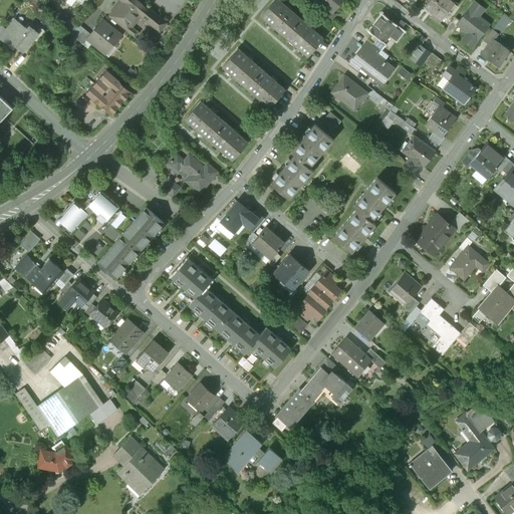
[(138,0),(120,0),(121,1),(112,12),(130,26),(130,25),(131,26),(140,15),(160,31),(166,23),(138,0)]
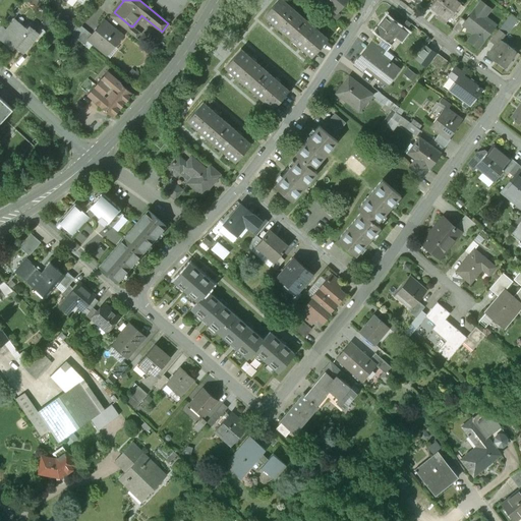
[(313,27),(294,10),(295,8),(291,5),(290,6),(282,0),(277,0),(264,16),(311,58),(328,40),(317,31),(319,30),(314,25),(313,27)]
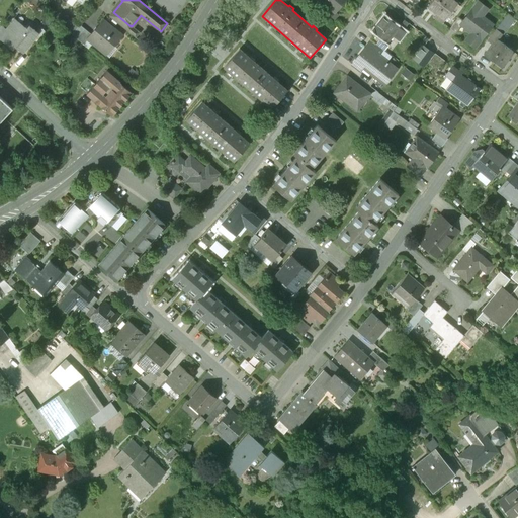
[(344,0),(319,0),(327,6),(334,12),(335,12),(344,0)]
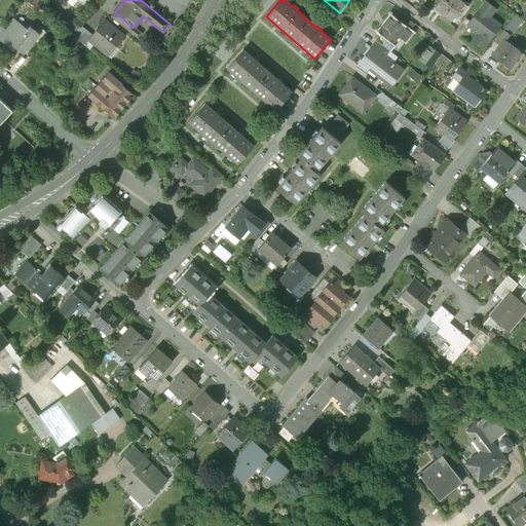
[(463,4),(458,0),(439,0),(434,7),(443,14),(440,16),(448,23),(457,11),(463,4)]
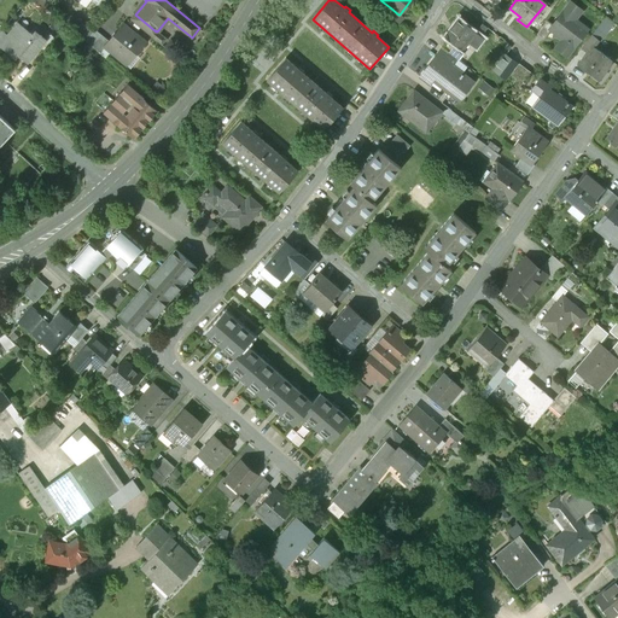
[(552,25),(549,29),(551,29),(564,40),(557,50),(565,57),(586,31),(571,21),(579,10),(570,3),(552,25)]
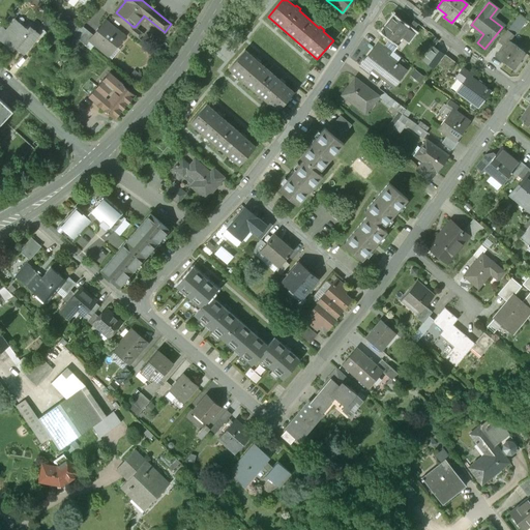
[(467,4),(461,11),(464,13),(470,6),(467,4)]
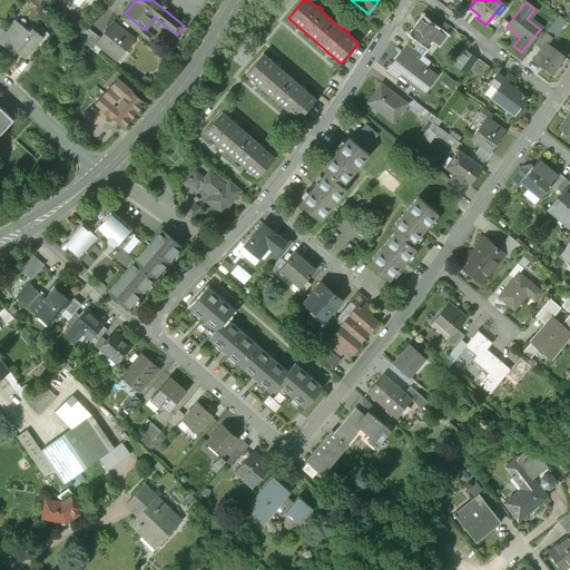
[(367,13),(360,7),(355,12),(367,22),(372,17),(369,13),(367,13)]
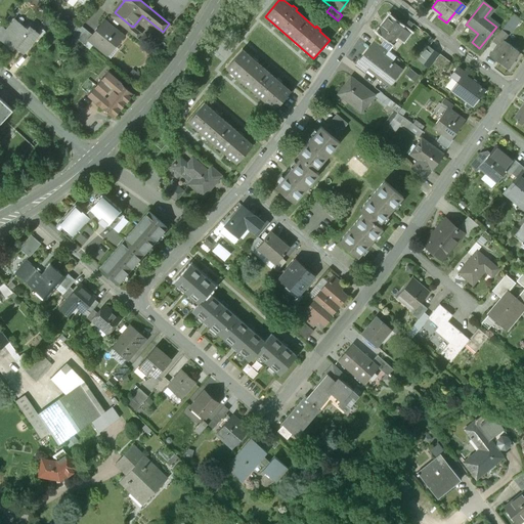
[(132,27),(115,12),(111,17),(136,38),(138,36),(131,30),(133,27),(132,26),(132,27)]
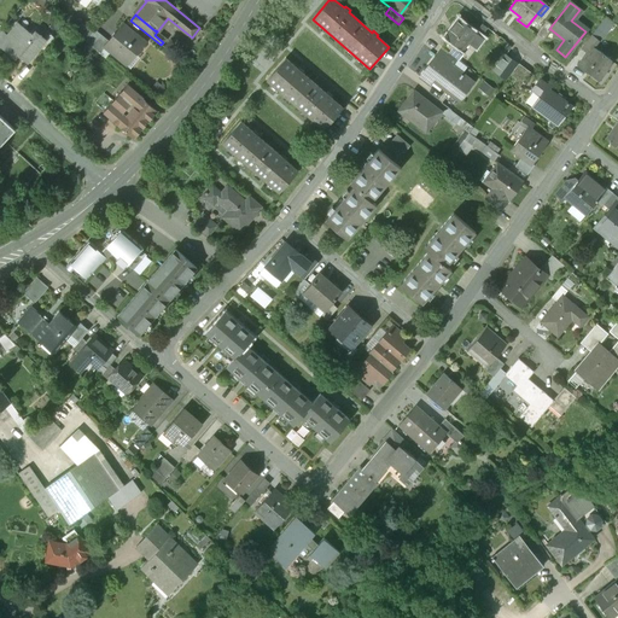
[(459,19),(444,38),(448,40),(445,42),(445,44),(456,51),(458,51),(459,48),(461,51),(467,44),(476,33),(459,19)]
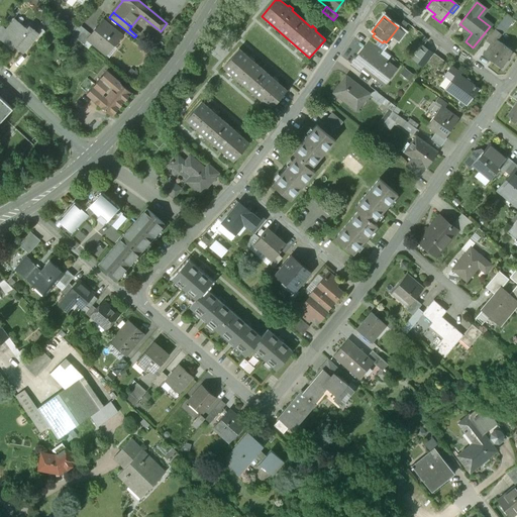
[(457,18),(449,28),(453,32),(460,24),(459,24),(461,21),(457,18)]
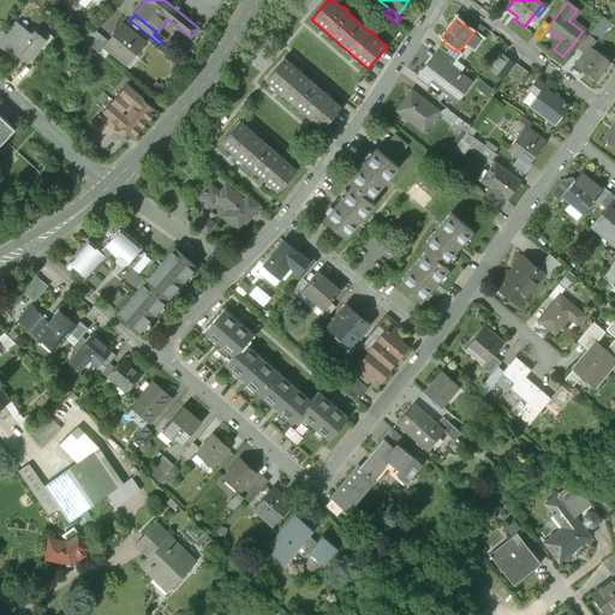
[(7,36),(0,45),(0,47),(9,54),(12,51),(27,63),(45,40),(35,33),(33,36),(17,23),(7,36)]
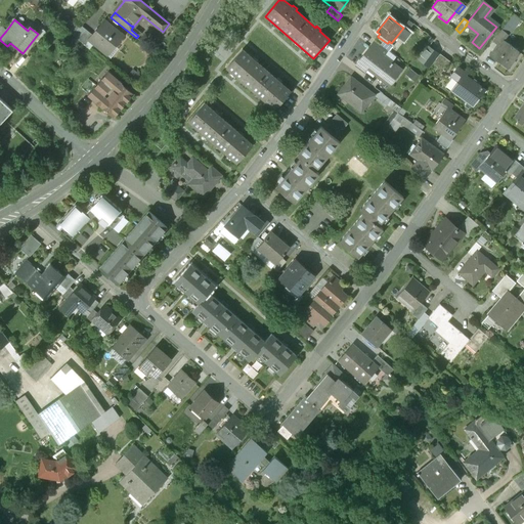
[(92,36),(88,40),(106,55),(105,53),(113,45),(114,46),(122,36),(104,20),(92,36)]
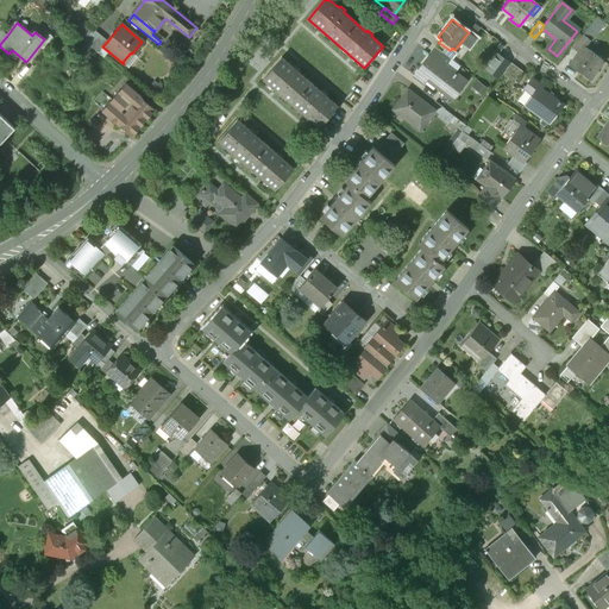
[(107,42),(93,30),(85,41),(98,52),(102,46),(107,42)]
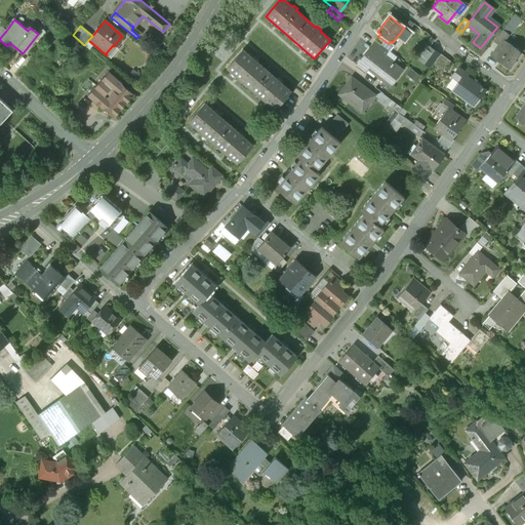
[(410,33),(404,28),(397,37),(402,42),(410,33)]
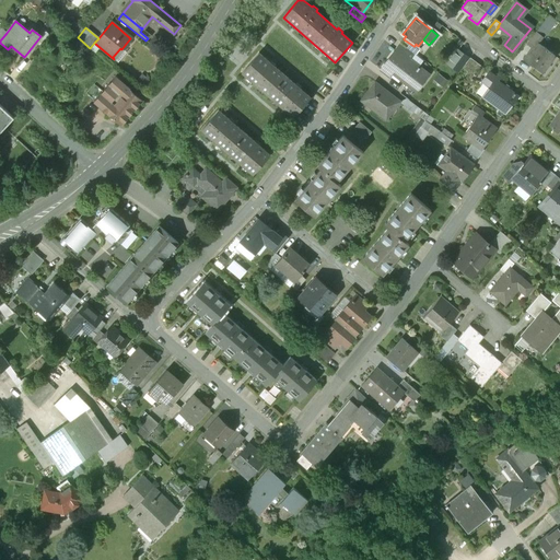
[(541,37),(535,32),(528,42),(534,46),(535,46),(537,43),(541,37)]
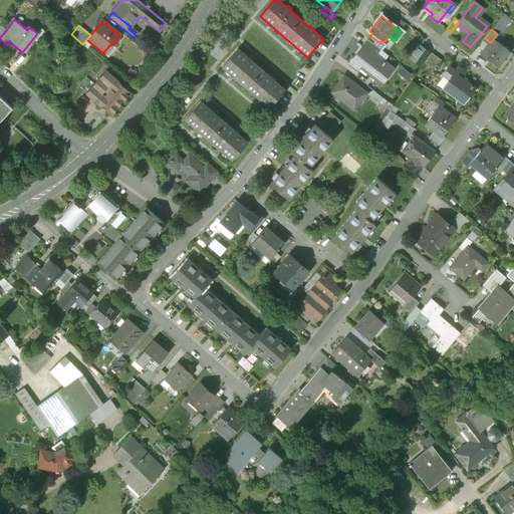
[(379,42),(370,36),(367,40),(376,46),(379,42)]
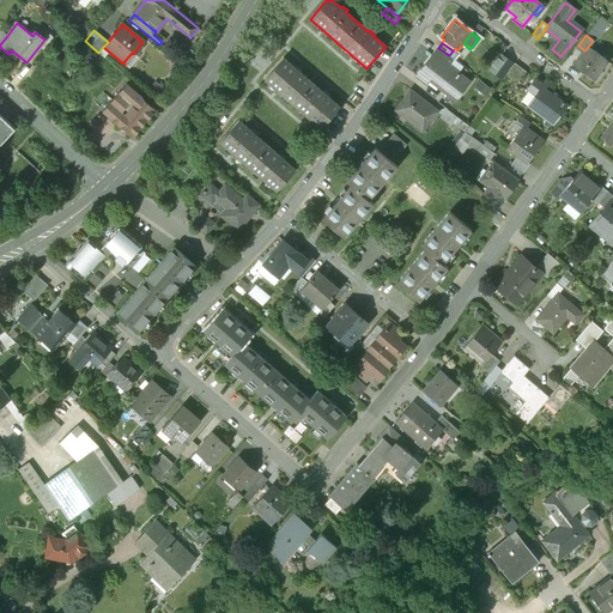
[(588,47),(586,50),(584,50),(572,65),(582,73),(582,72),(590,78),(596,70),(599,71),(606,61),(588,47)]
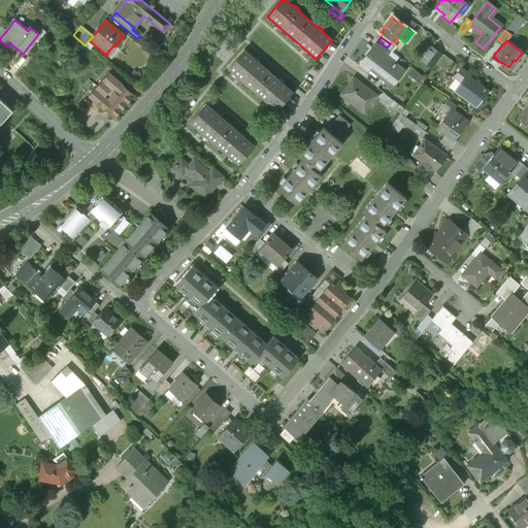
[(377,41),(373,46),(386,57),(390,51),(389,50),(387,47),(377,41)]
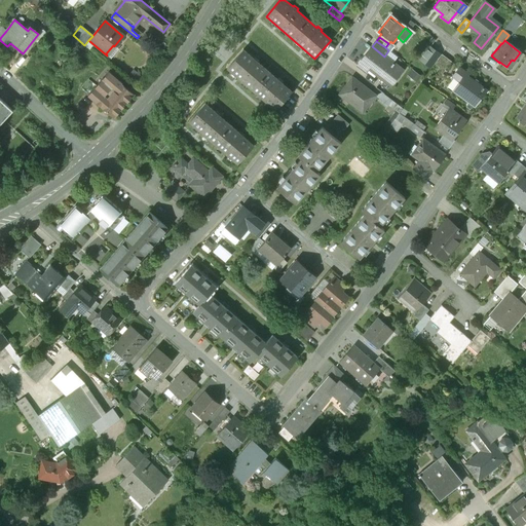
[(440,53),(428,45),(418,60),(429,68),(440,53)]
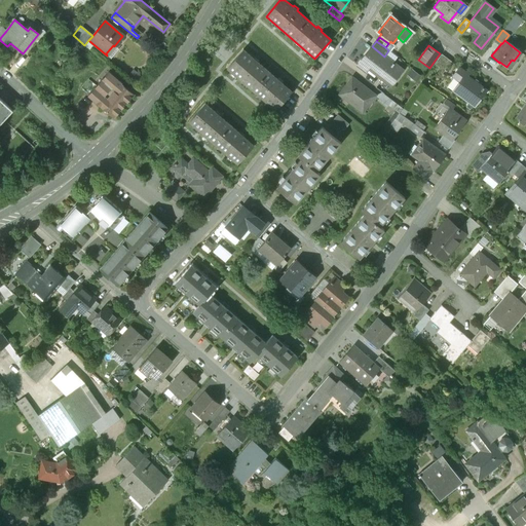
[(384,57),(372,46),(362,60),(363,60),(358,67),(365,72),(368,68),(382,79),(384,77),(392,83),(403,70),(384,57)]
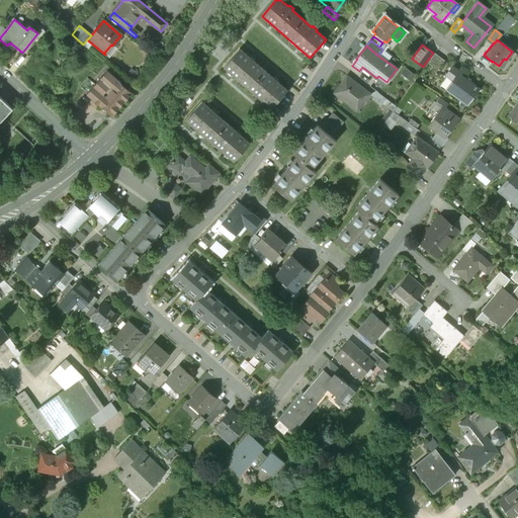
[(249,58),(239,50),(224,68),(271,109),(287,91),(277,82),(278,81),(274,77),(273,79),(253,62),(255,61),(250,57),(249,58)]
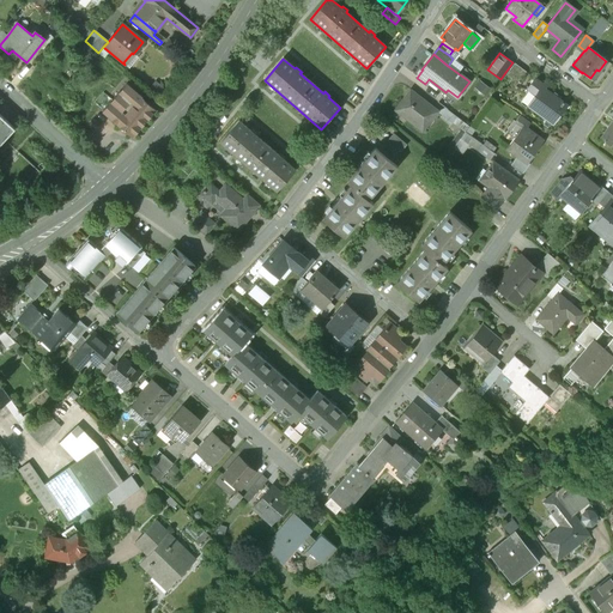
[(31,66),(26,62),(14,76),(20,80),(31,66)]
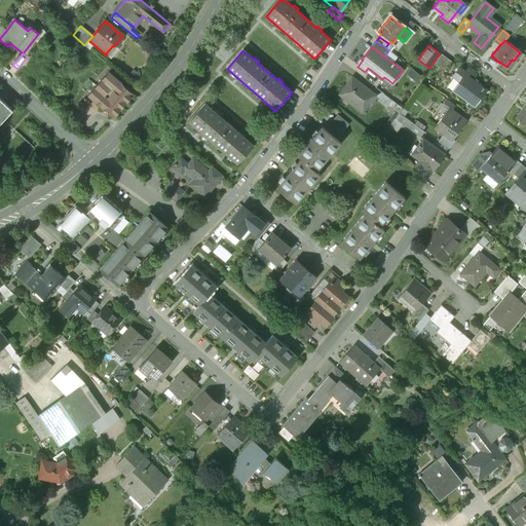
[(441,55),(434,65),(438,68),(440,76),(441,77),(451,63),(441,55)]
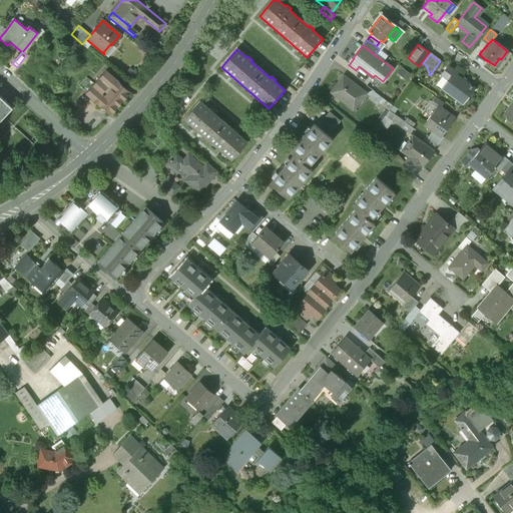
[(77,68),(66,60),(57,71),(68,79),(77,68)]
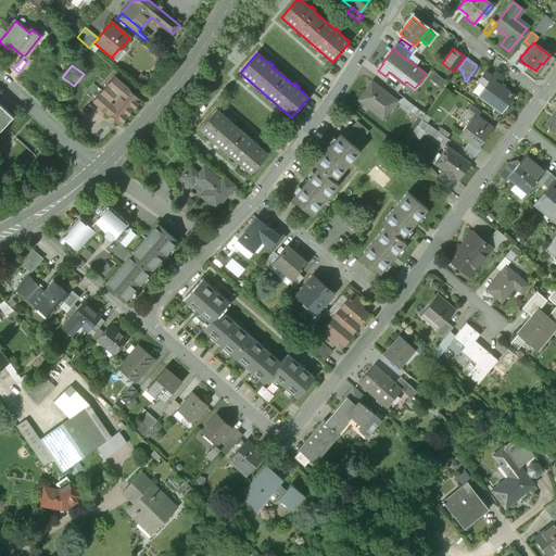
[(514,96),(494,80),(495,79),(484,72),(478,81),(485,87),(478,97),(493,109),(492,113),(496,116),(496,115),(501,113),(501,114),(514,96)]
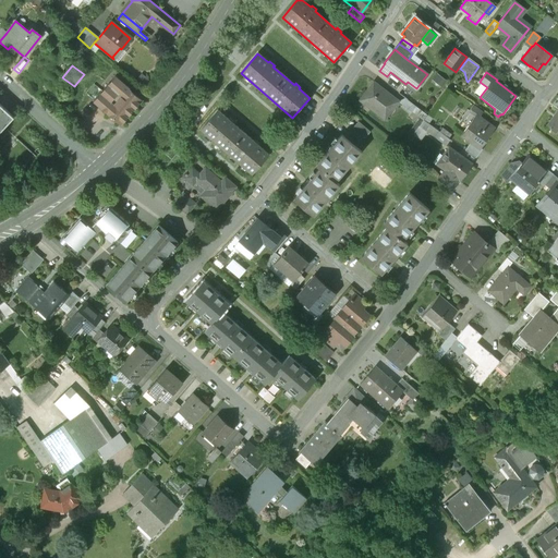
[(446,81),(437,74),(433,81),(441,87),(446,81)]
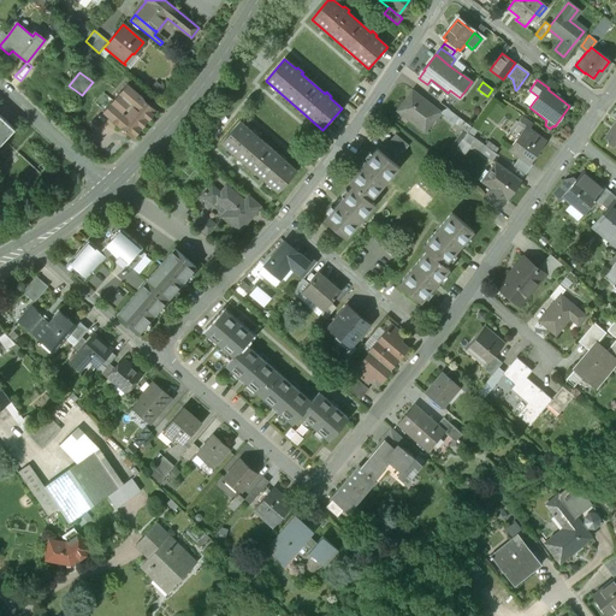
[(142,98),(126,84),(102,112),(134,138),(135,137),(135,136),(154,112),(155,113),(157,111),(142,99),(142,98)]
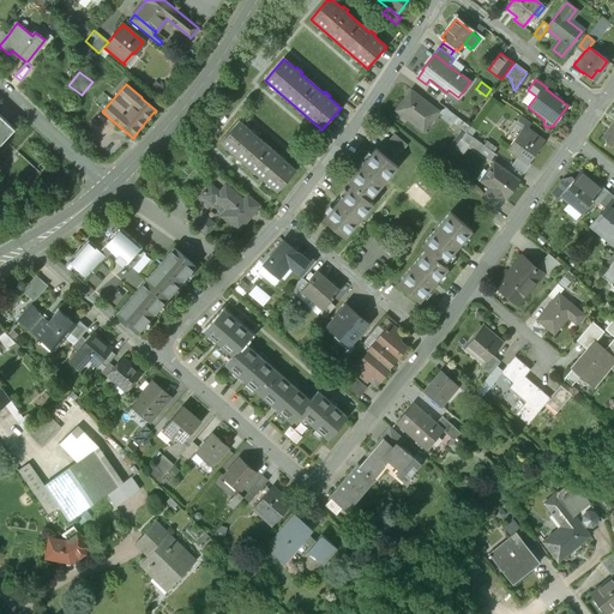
[(438,112),(410,91),(395,110),(422,132),(438,112)]
